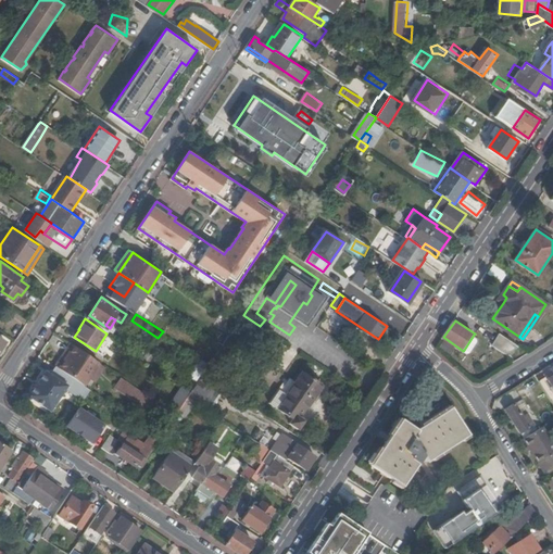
[(493,344),(507,354),(520,347),(501,334),(493,344)]
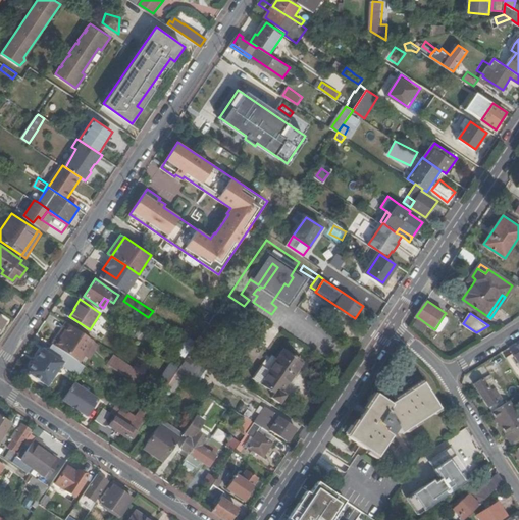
[(121,318),(115,314),(111,320),(117,324),(121,318)]
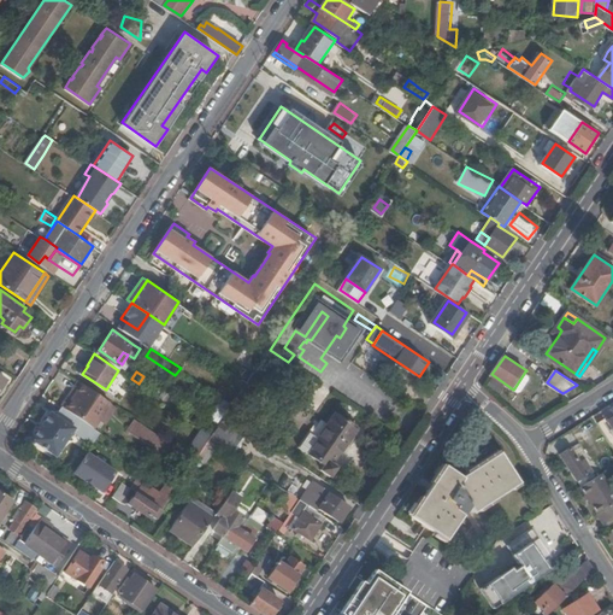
[(525,372),(514,388),(522,393),(526,392),(534,381),(532,376),(525,372)]
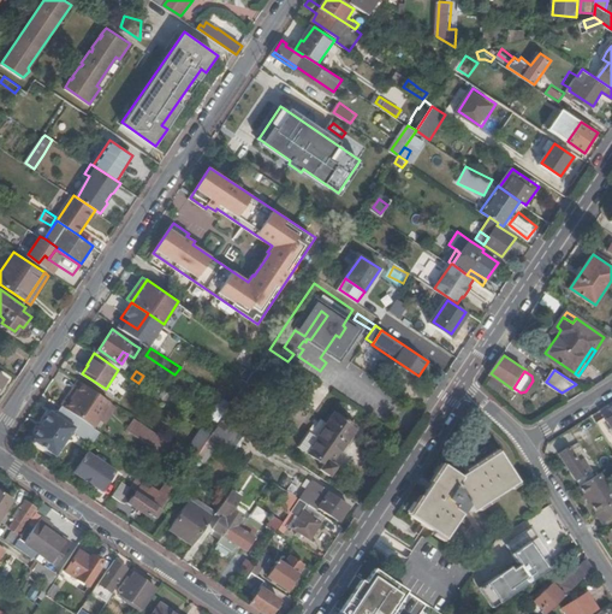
[(82,382),(78,379),(69,395),(71,397),(82,382)]
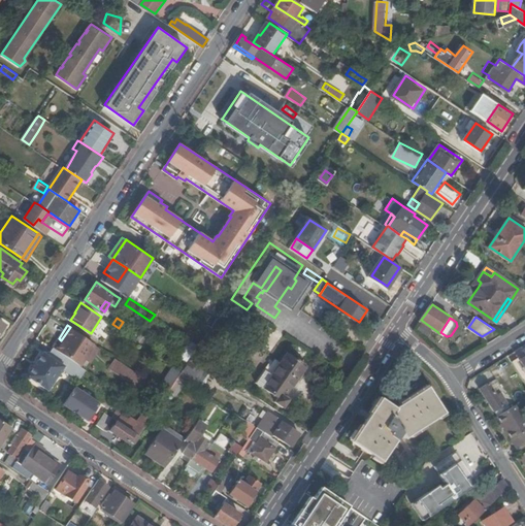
[(61,340),(59,338),(53,347),(81,365),(87,358),(96,344),(70,327),(61,340)]
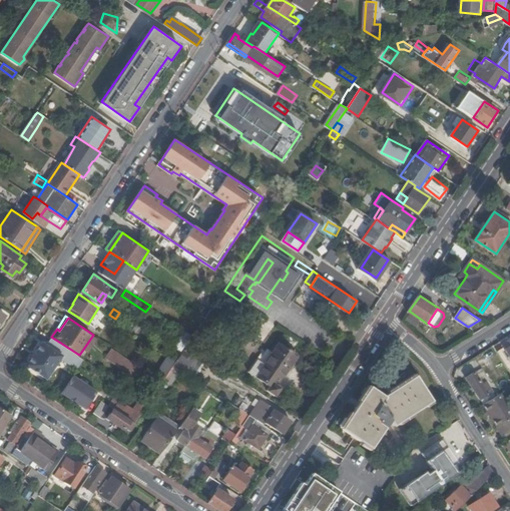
[(194,336),(185,329),(174,346),(183,352),(188,344),(189,343),(194,336)]
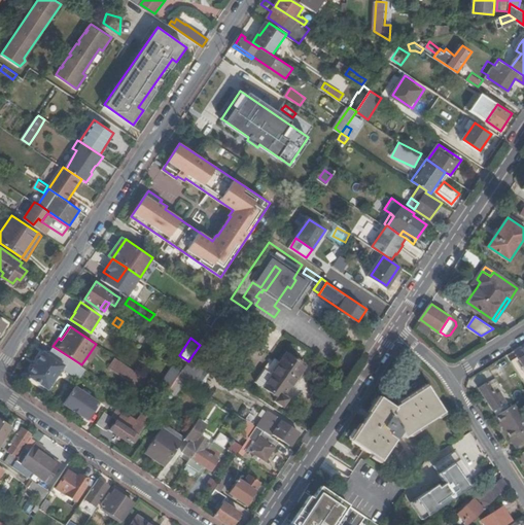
[(93,361),(102,348),(96,344),(86,357),(93,361)]
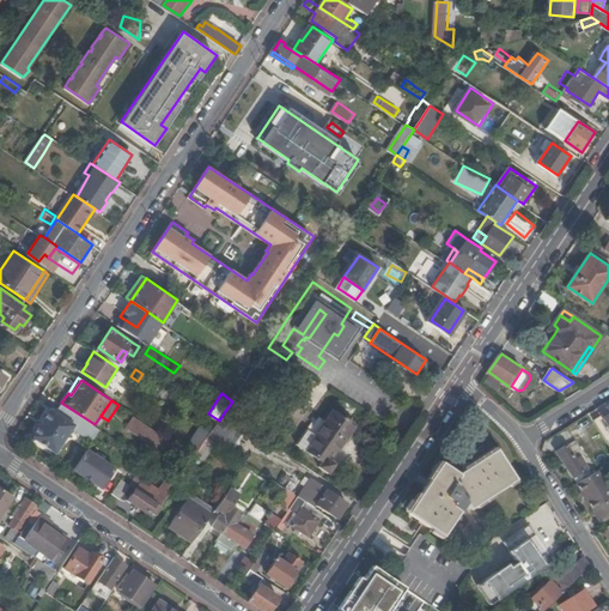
[(56,451),(74,424),(95,439),(101,429),(95,424),(61,403),(56,410),(52,406),(35,430),(34,430),(32,430),(31,431),(30,433),(30,434),(30,435),(31,436),(32,437),(34,437),(35,437),(36,437),(56,451)]
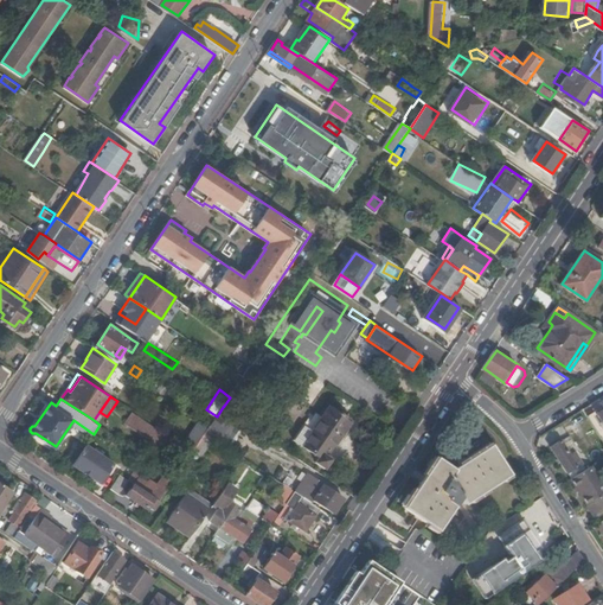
[(217,416),(211,427),(207,431),(216,437),(226,445),(238,427),(226,419),(231,412),(223,407),(217,416)]
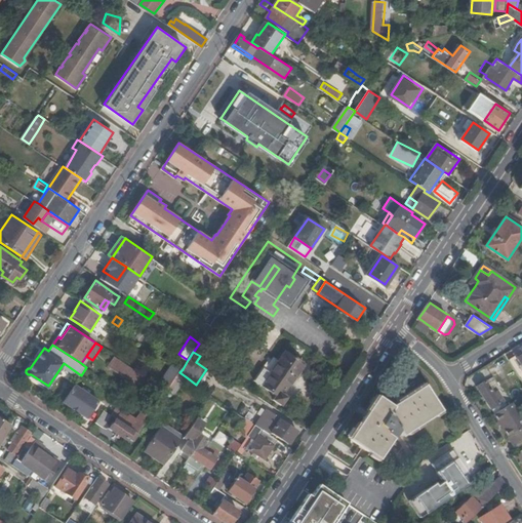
[(286,352),(271,372),(289,385),(304,364),(286,352)]
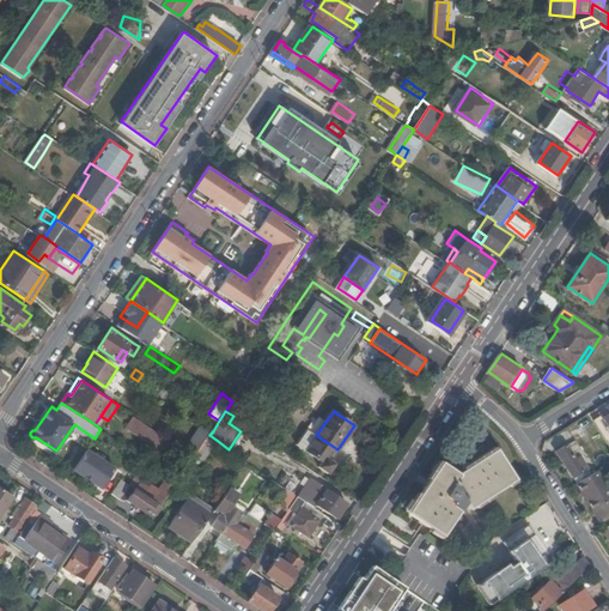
[(126,428),(168,455),(176,443),(134,416),(126,428)]
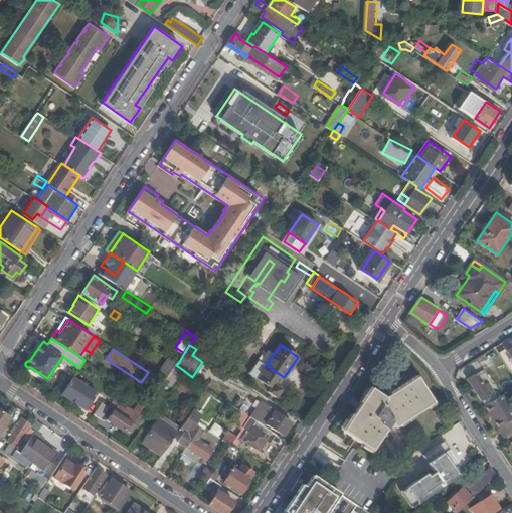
[(507,351),(501,353),(511,369),(511,350),(508,352),(507,351)]
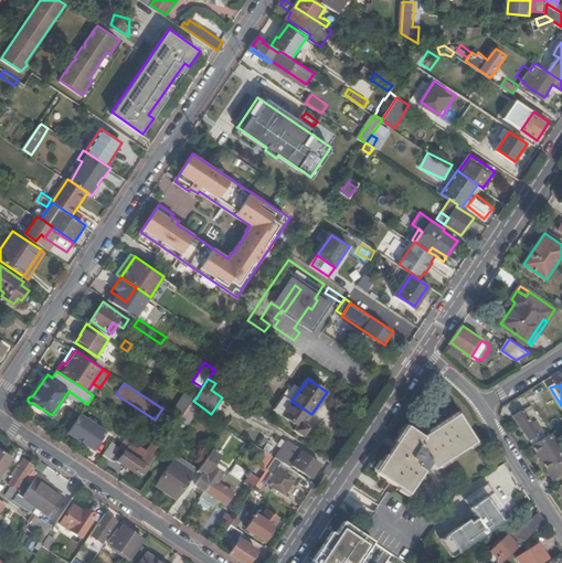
[(193,401),(197,397),(190,393),(180,410),(186,413),(193,401)]
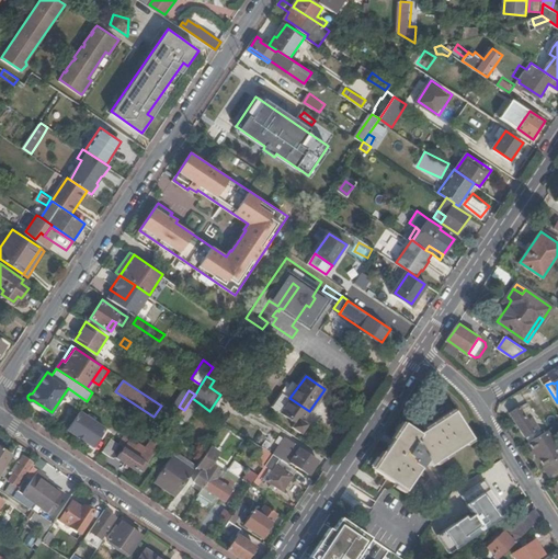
[(523,390),(514,395),(520,406),(528,401),(523,390)]
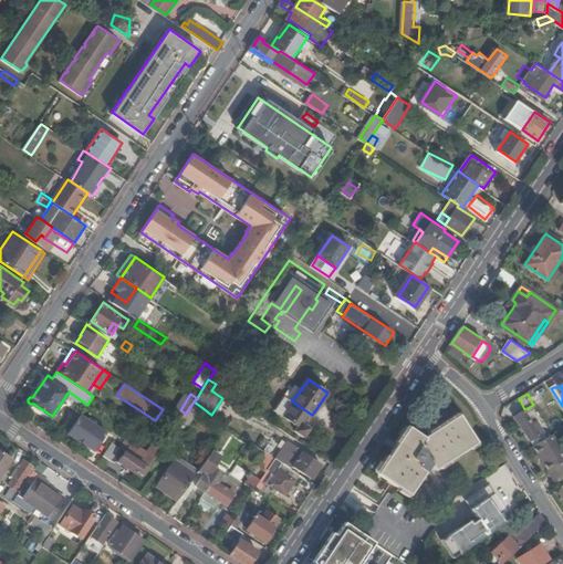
[(310,429),(305,426),(312,415),(292,401),(283,396),(274,409),(299,427),(296,431),(305,437),(310,429)]
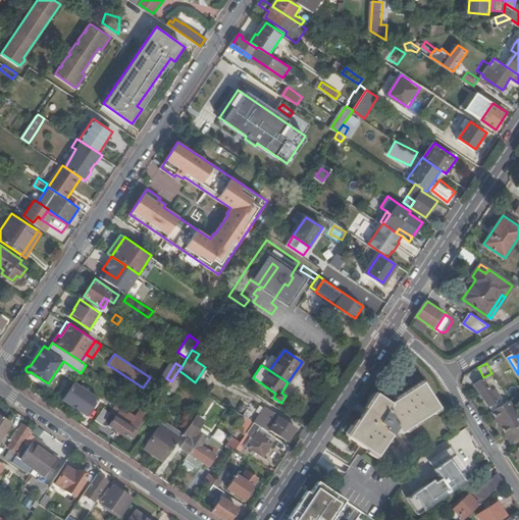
[(178,370),(171,381),(160,399),(167,403),(186,375),(178,370)]
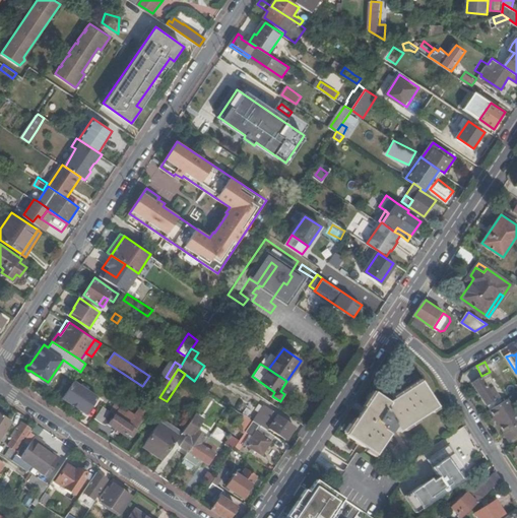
[(493,410),(504,403),(495,388),(490,390),(481,377),(473,383),(492,411),(493,410)]
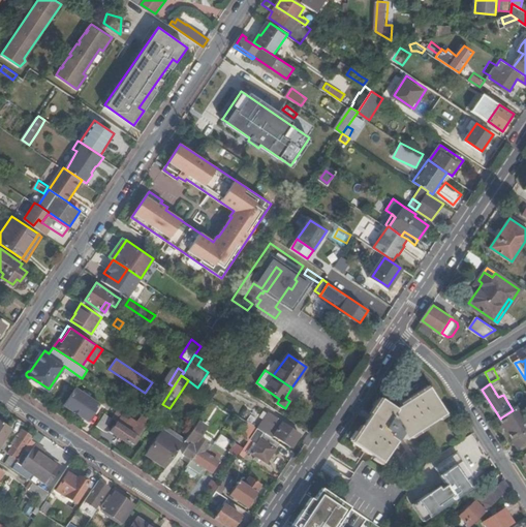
[(430,385),(398,406),(382,396),(353,440),(384,461),(403,432),(407,438),(446,413),(430,385)]
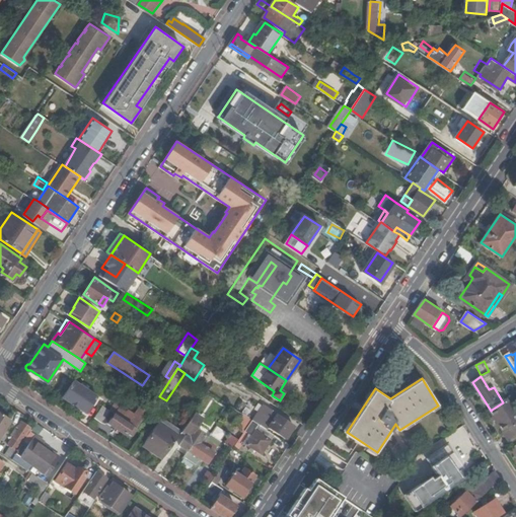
[(97,397),(74,380),(62,397),(71,403),(72,401),(78,405),(77,409),(85,415),(97,397)]
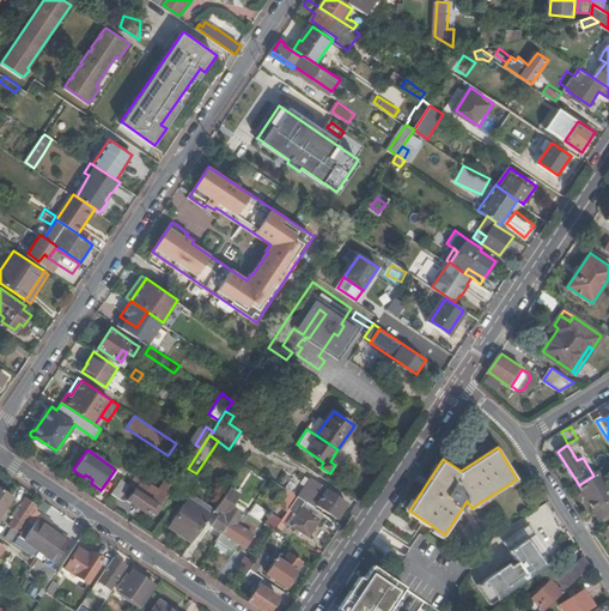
[(196,473),(188,469),(182,477),(190,483),(196,475),(196,473)]
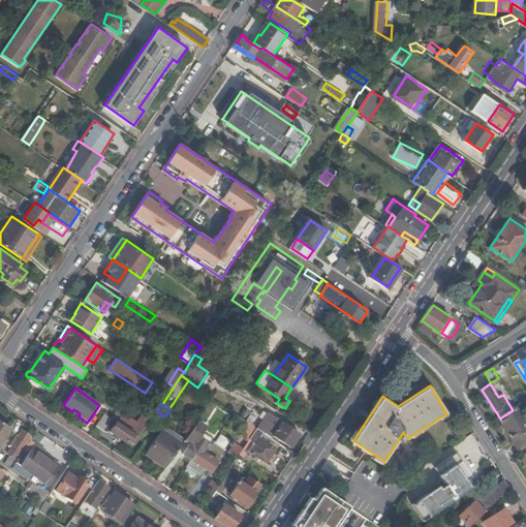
[(522,450),(525,446),(525,415),(520,406),(513,410),(501,417),(522,450)]
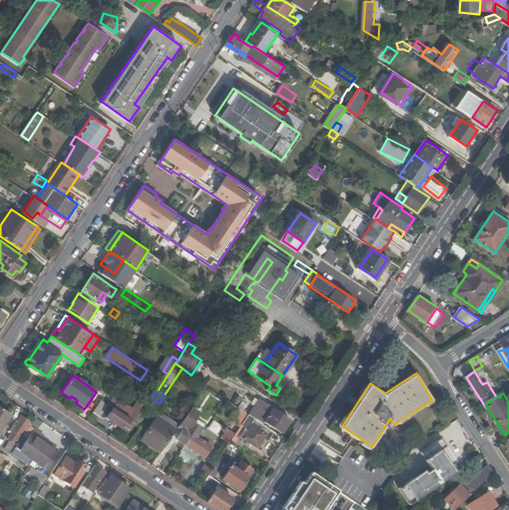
[(121,401),(116,408),(136,421),(136,422),(149,402),(143,398),(135,410),(121,401)]
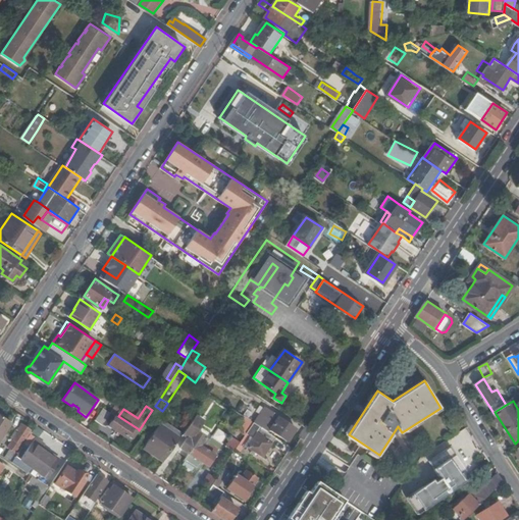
[(155,406),(152,410),(139,430),(146,435),(162,411),(155,406)]
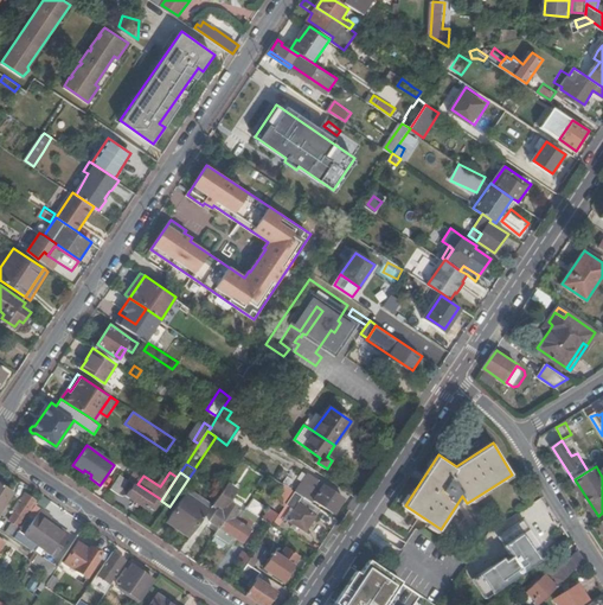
[(294,490),(295,491),(313,503),(315,500),(335,513),(345,497),(307,472),(294,490)]
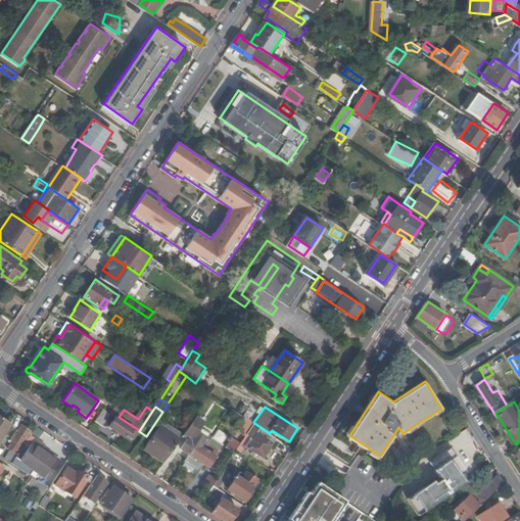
[(111,412),(104,408),(95,421),(102,425),(111,412)]
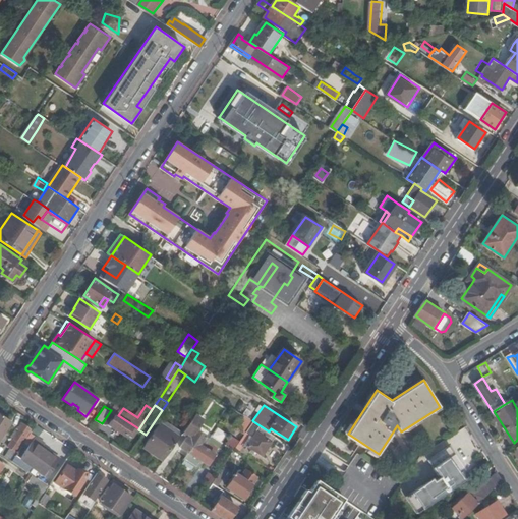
[(0,412),(0,440),(12,421),(0,412)]
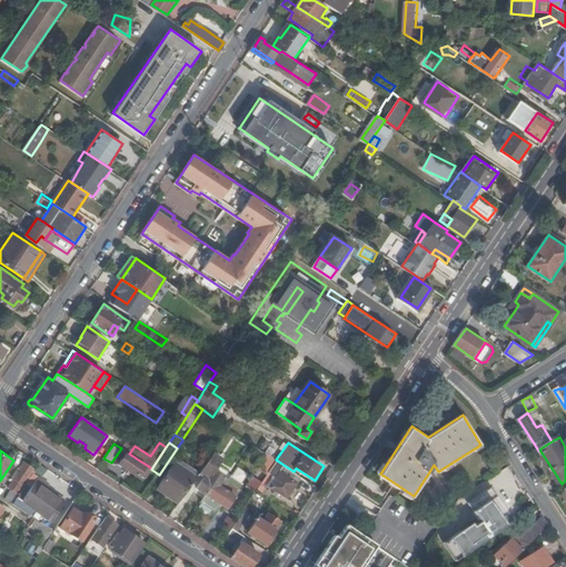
[(121,464),(144,479),(151,468),(129,454),(128,453),(121,464)]
